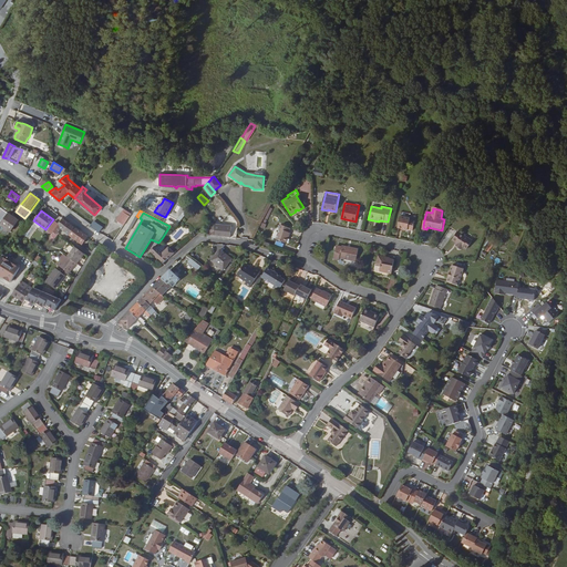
[(183,213),(175,223),(177,225),(186,215),(183,213)]
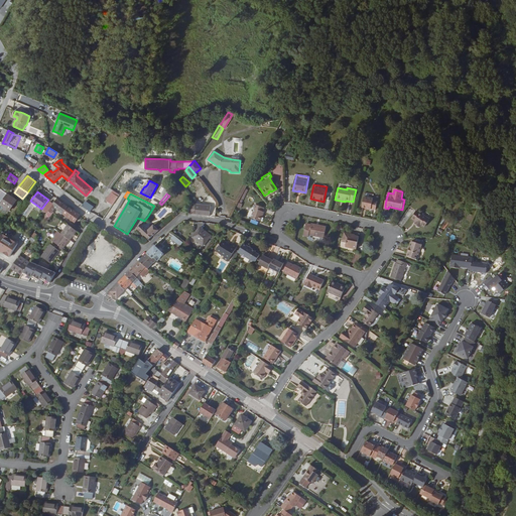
[(0,205),(9,212),(17,201),(8,195),(0,205)]
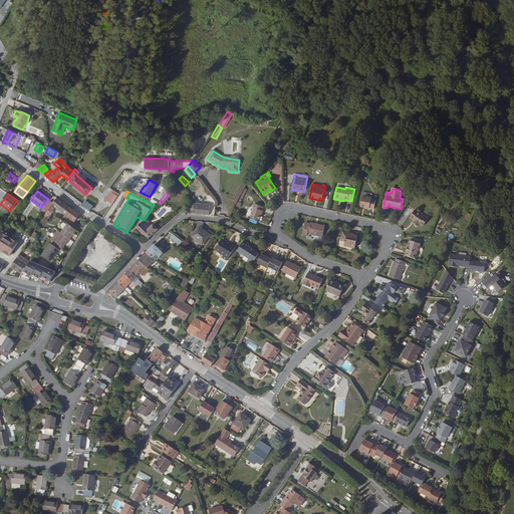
[(114,210),(121,200),(113,194),(110,198),(112,200),(107,206),(114,210)]
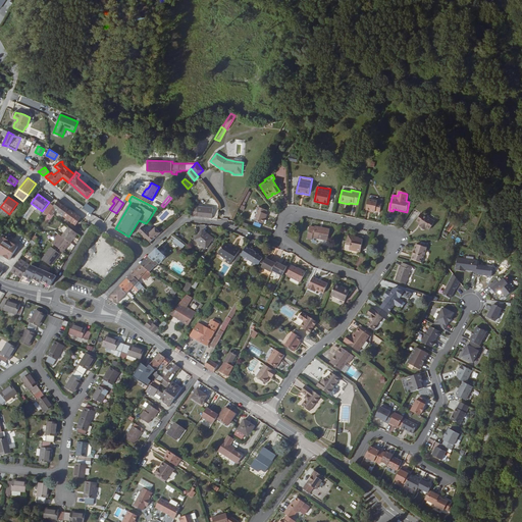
[(368,199),(366,210),(375,212),(380,213),(382,203),(377,202),(377,201),(368,199)]
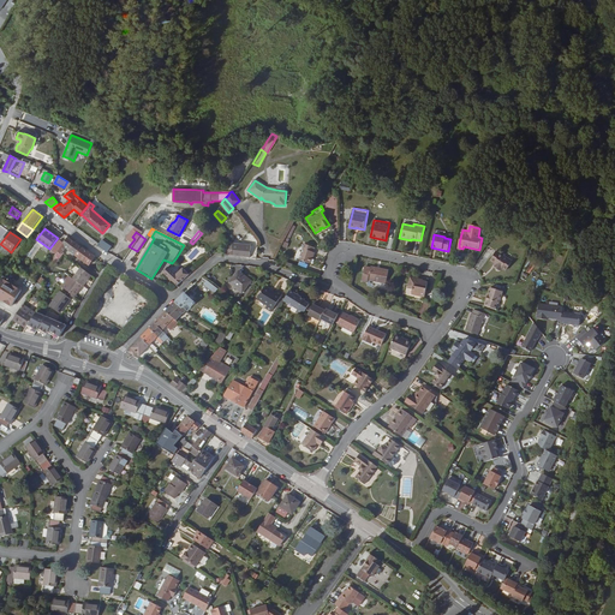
[(64,243),(58,252),(61,255),(66,249),(70,251),(76,255),(81,246),(69,237),(64,243)]
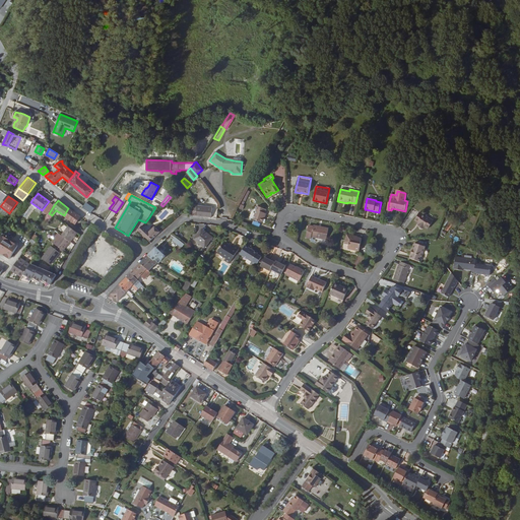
[(44,212),(48,215),(49,213),(54,205),(50,203),(44,212)]
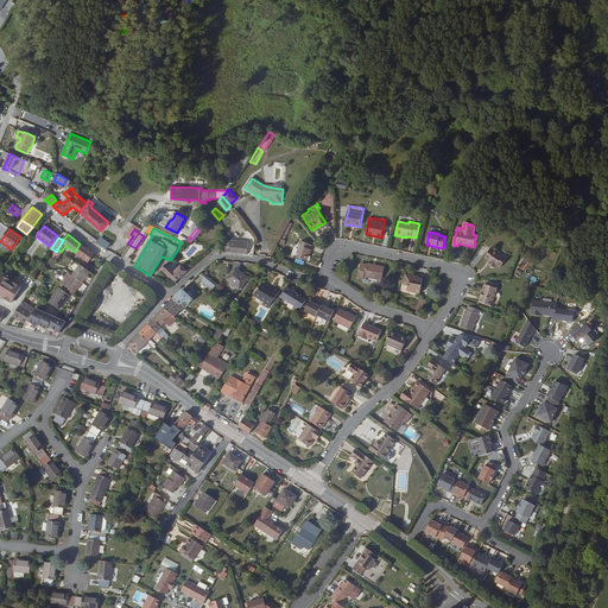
[(96,244),(106,249),(109,244),(101,238),(96,244)]
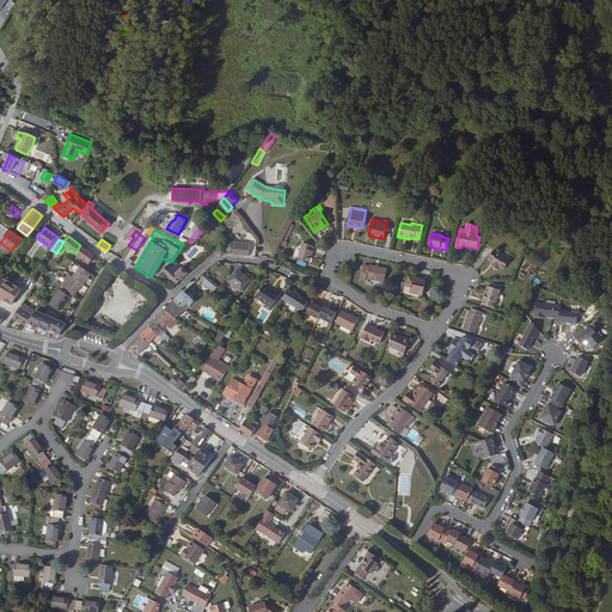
[(32,258),(41,245),(35,240),(34,240),(25,252),(32,258)]
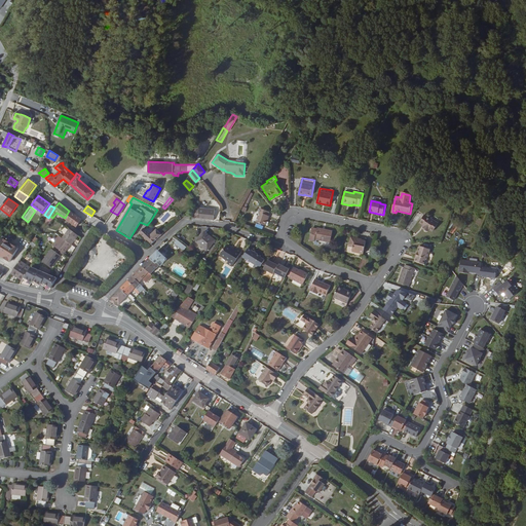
[(215,211),(199,209),(198,219),(214,220),(215,211)]
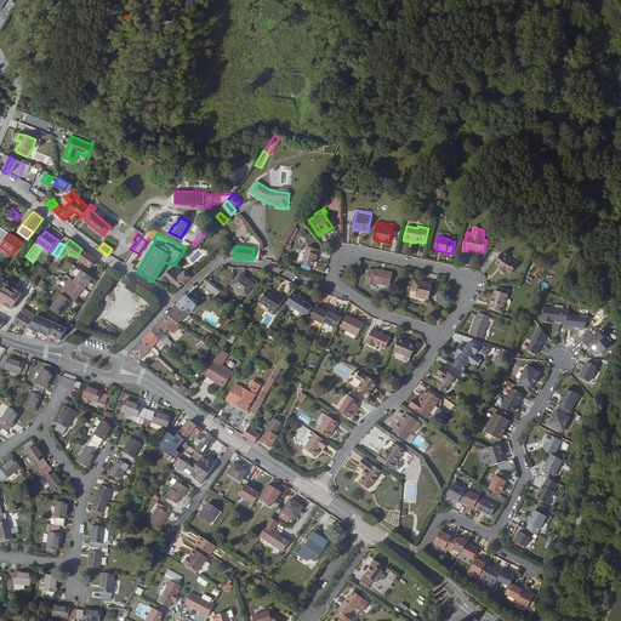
[(315,261),(317,255),(318,250),(308,246),(302,262),(313,267),(315,261)]
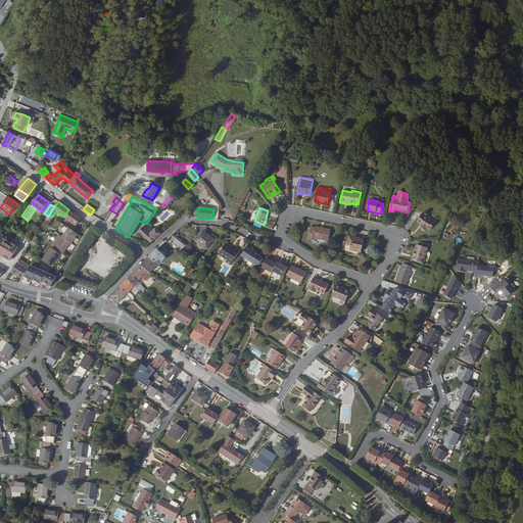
[(68,209),(64,217),(76,226),(81,219),(68,209)]
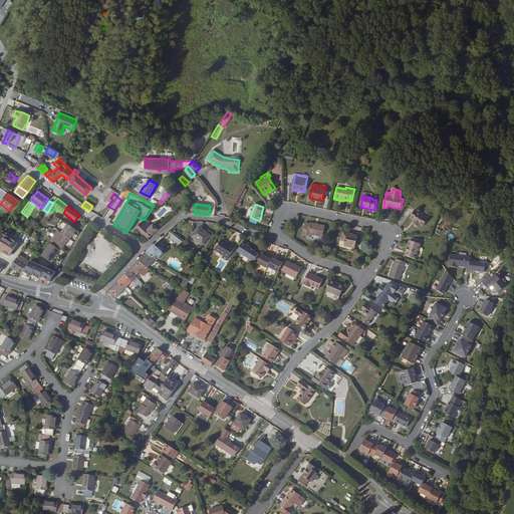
[(415,210),(410,218),(414,221),(413,223),(419,227),(420,225),(423,227),(429,218),(415,210)]
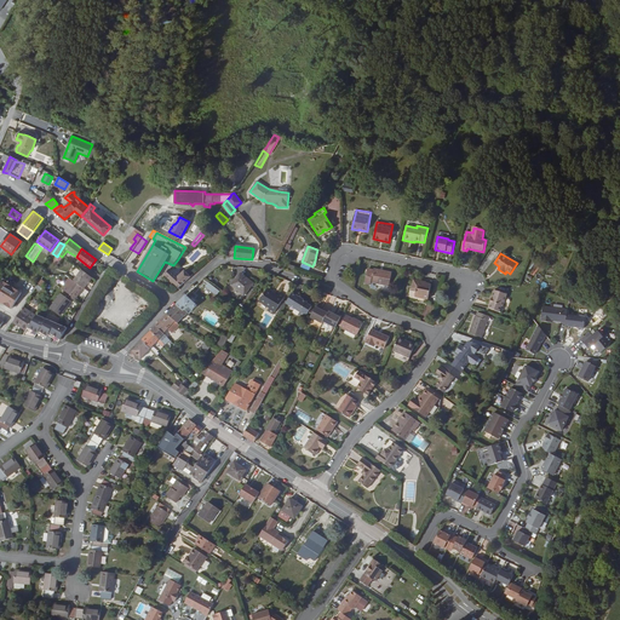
[(57,267),(59,263),(55,259),(49,269),(51,270),(55,265),(57,267)]
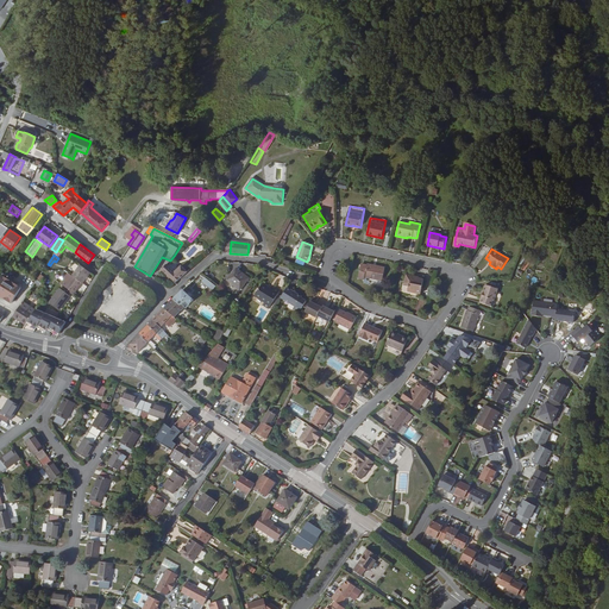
[(364,280),(370,281),(370,278),(382,282),(385,268),(376,265),(376,267),(368,264),(360,263),(358,278),(364,280)]
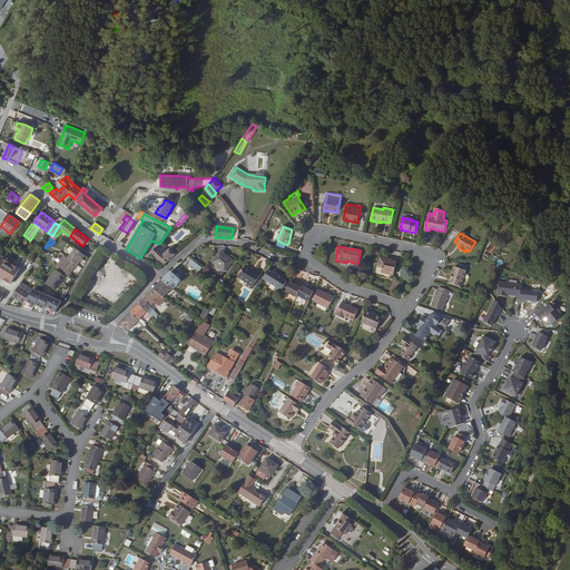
[(68,258),(78,265),(85,255),(75,247),(68,258)]
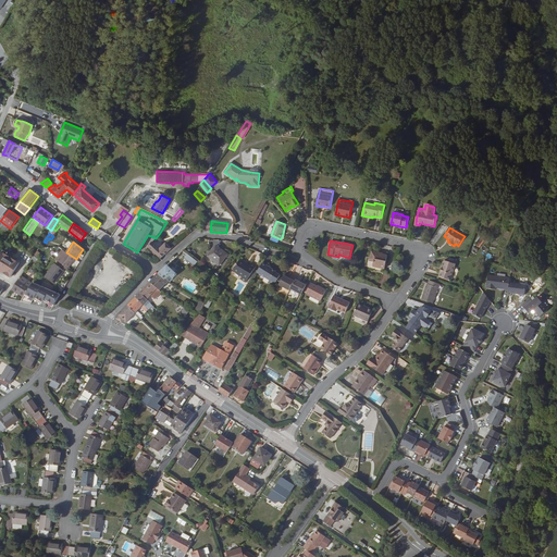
[(152,242),(148,247),(160,258),(171,248),(165,243),(160,248),(152,242)]
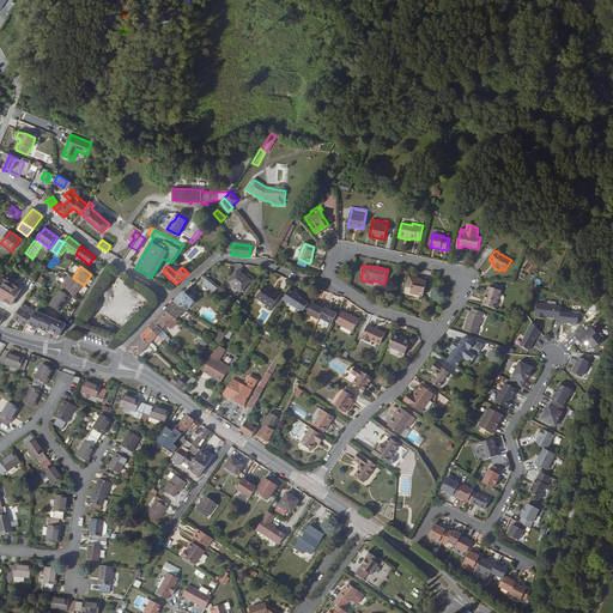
[(252,280),(238,269),(228,283),(242,293),(252,280)]
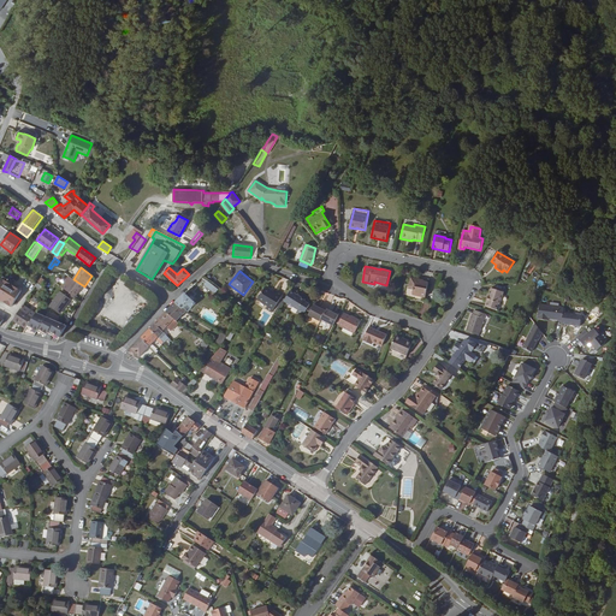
[(61,286),(65,290),(73,279),(70,276),(61,286)]
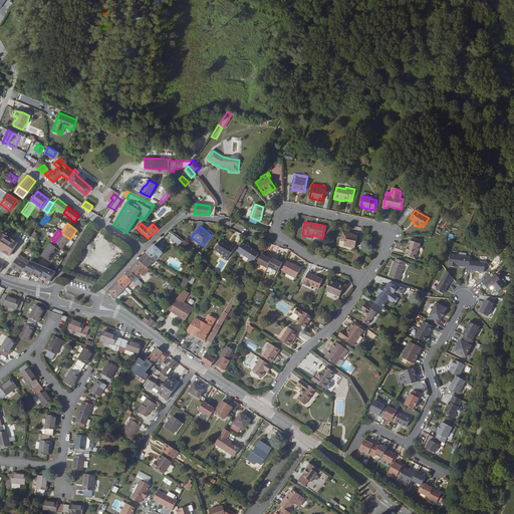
[(344,242),(344,246),(354,248),(355,244),(357,235),(342,232),(340,241),(344,242)]
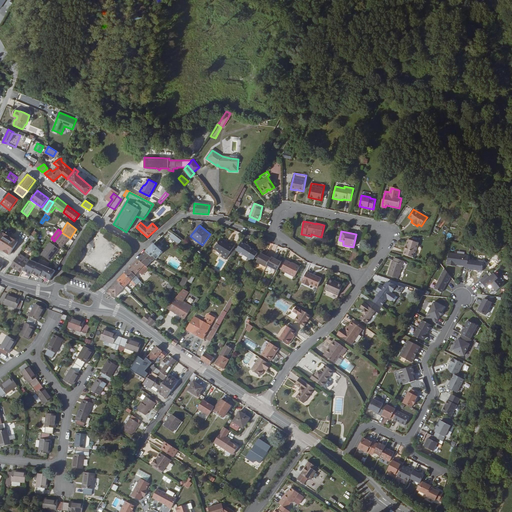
[(7,234),(6,235),(1,232),(0,233),(0,270),(3,265),(0,263),(0,250),(0,251),(5,244),(9,246),(14,239),(7,234)]
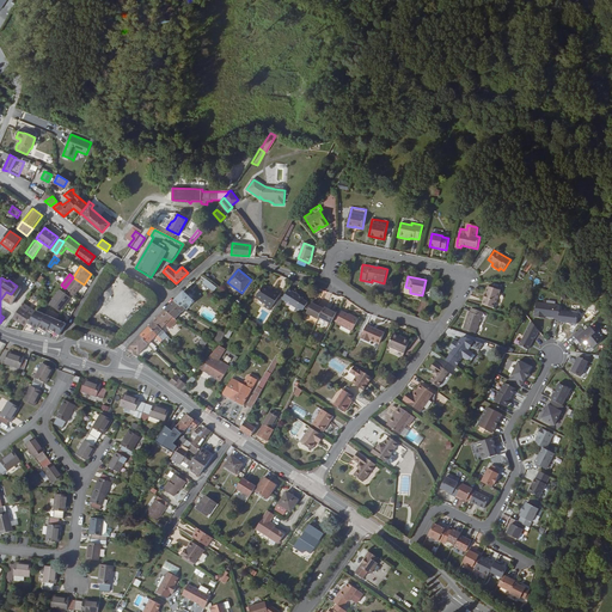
[(73,277),(65,288),(75,295),(84,285),(73,277)]
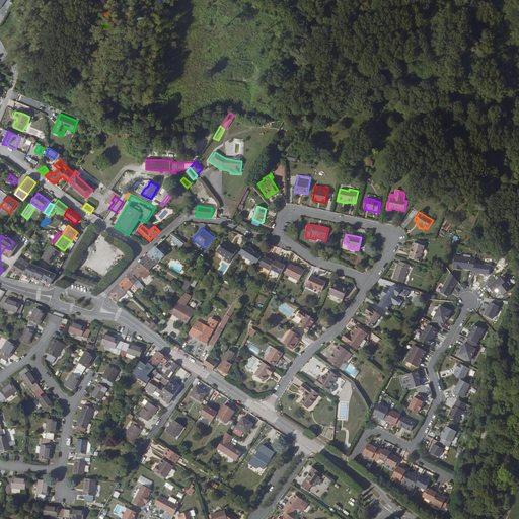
[(181,247),(183,244),(174,236),(172,239),(181,247)]
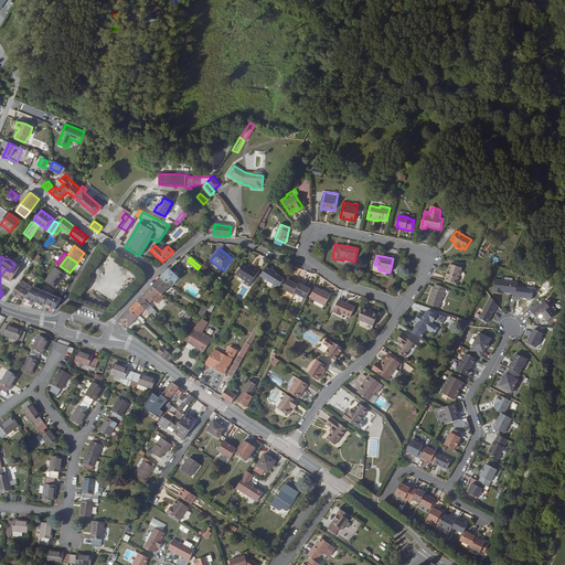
[(245,281),(251,285),(260,269),(255,266),(253,268),(244,263),(236,275),(245,281)]
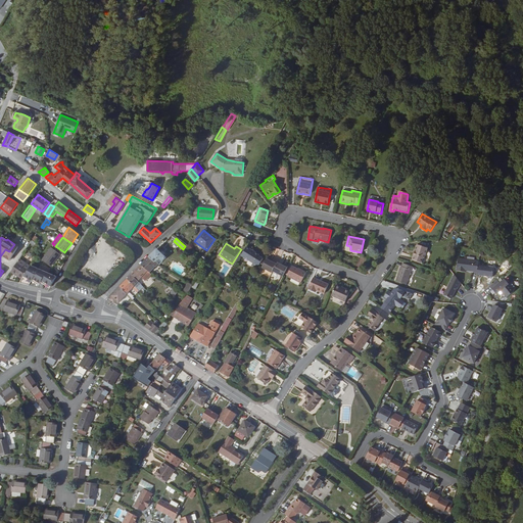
[(417,244),(412,259),(422,263),(423,258),(425,258),(428,248),(417,244)]
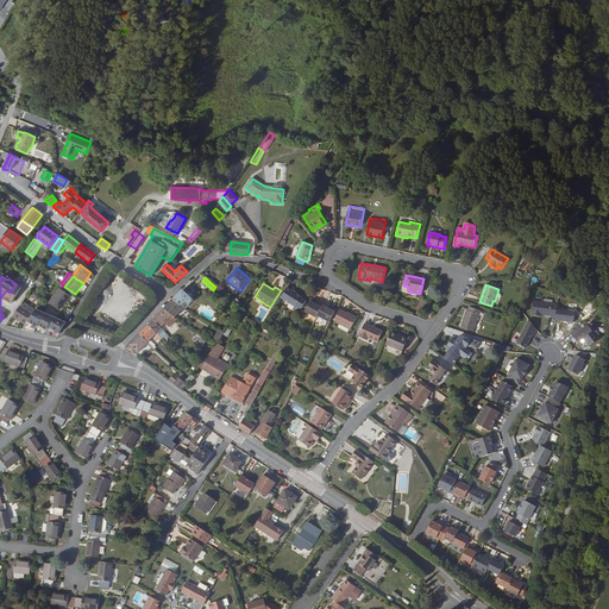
[(293,290),(288,287),(281,297),(296,307),(295,309),(300,312),(307,301),(301,297),(302,296),(297,293),(293,290)]
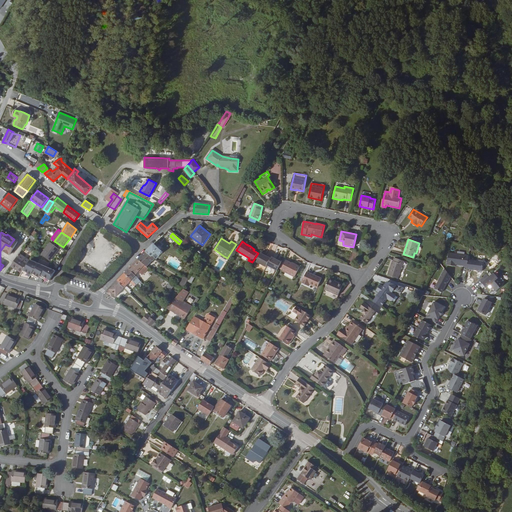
[(12,254),(17,257),(20,253),(24,246),(20,242),(12,254)]
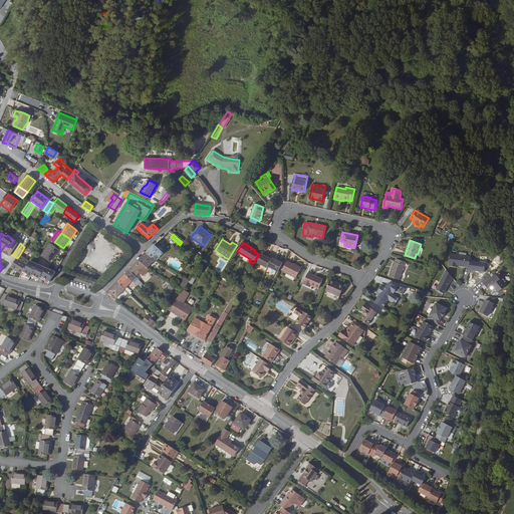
[(50,262),(59,250),(50,243),(41,256),(50,262)]
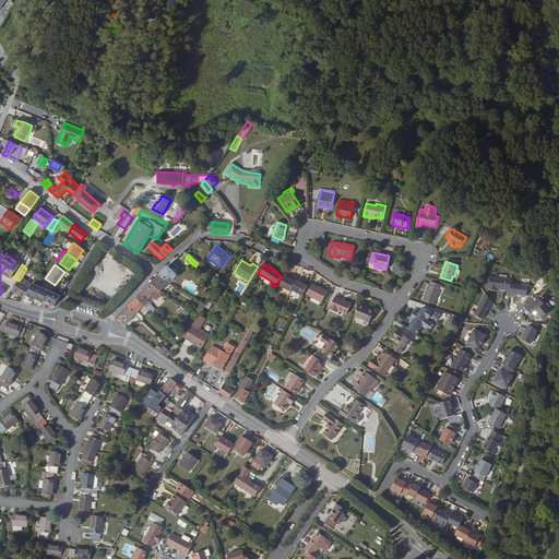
[(166,281),(167,280),(170,276),(174,280),(178,275),(168,266),(159,274),(166,281)]
